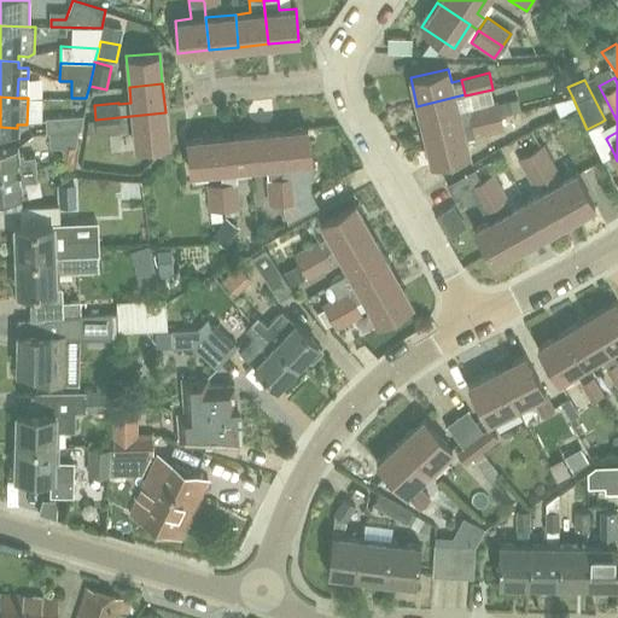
[(468,109),(459,112),(455,97),(417,106),(424,134),(500,116),(500,115),(496,101),(467,108),(468,109)]
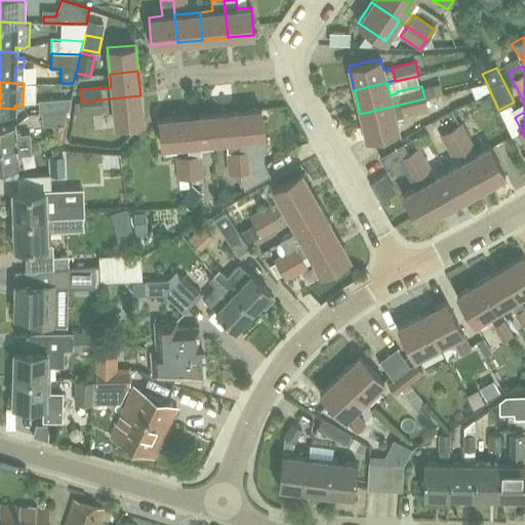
[(84,122),(84,114),(114,111),(115,124),(143,121),(140,95),(81,102),(81,104),(75,104),(73,115),(72,124),(84,122)]
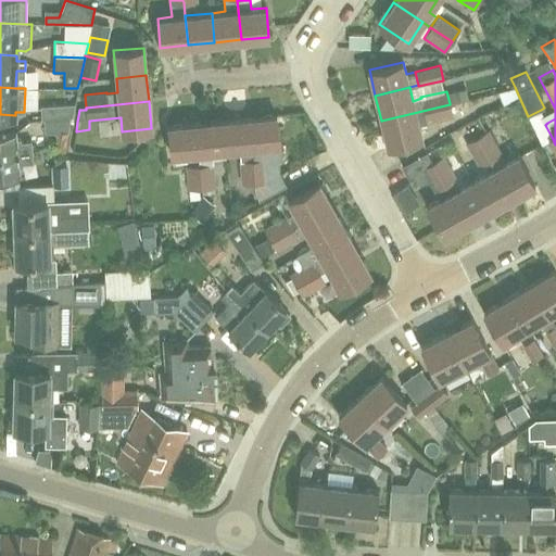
[(418,124),(427,122),(428,124),(453,116),(460,114),(457,101),(450,103),(450,104),(381,121),(388,147),(421,138),(418,124)]
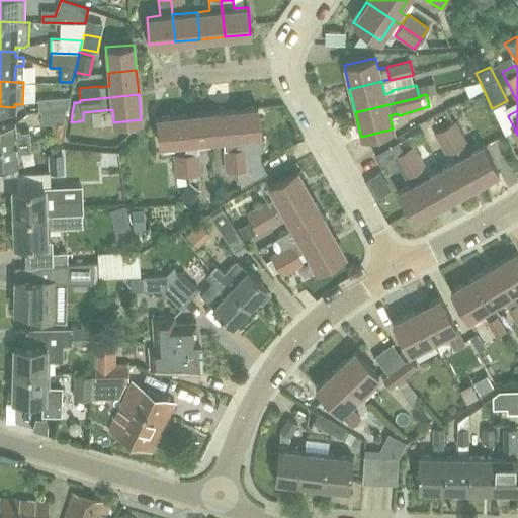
[(70,97),(69,97),(37,99),(38,110),(67,109),(70,97)]
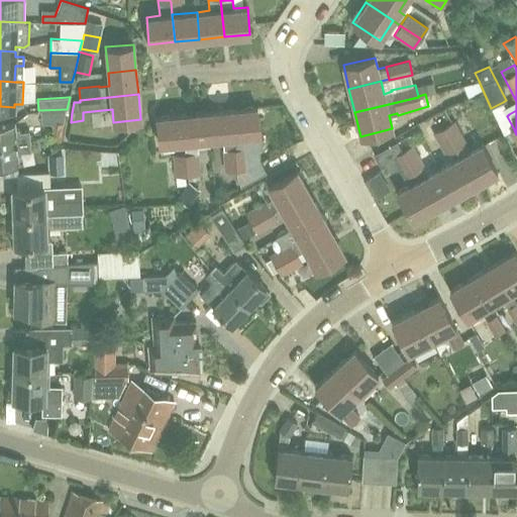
[(257,107),(232,109),(238,169),(235,170),(240,186),(267,172),(261,162),(249,166),(246,135),(260,134),(257,107)]
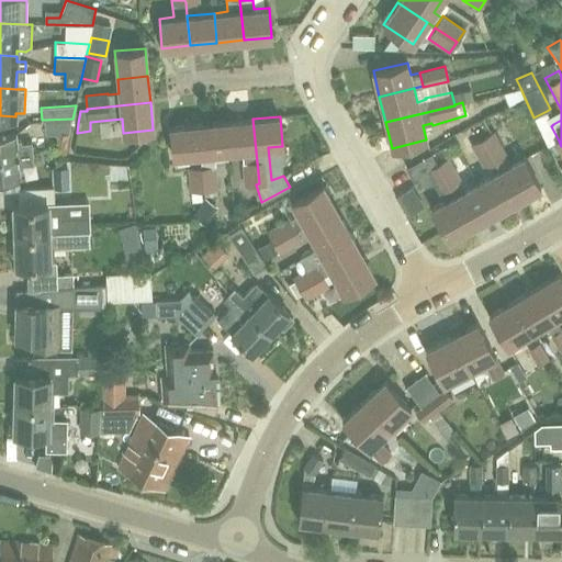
[(57,133),(55,143),(57,143),(67,144),(71,120),(72,120),(72,119),(42,120),(42,121),(47,121),(47,132),(57,133)]
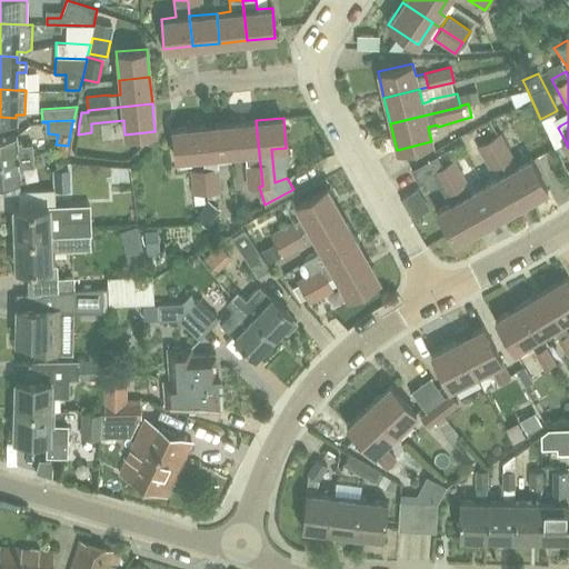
[(228,122),(231,152),(245,151),(249,188),(259,187),(262,186),(256,120),(228,122)]
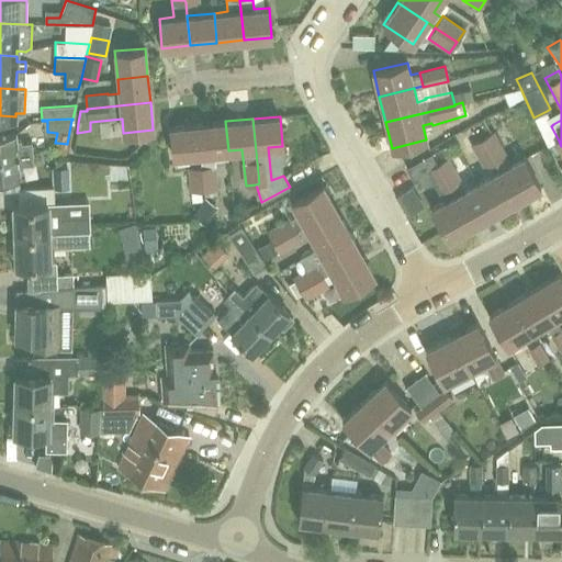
[(199,124),(203,167),(204,189),(218,188),(215,152),(228,150),(225,121),(199,124)]
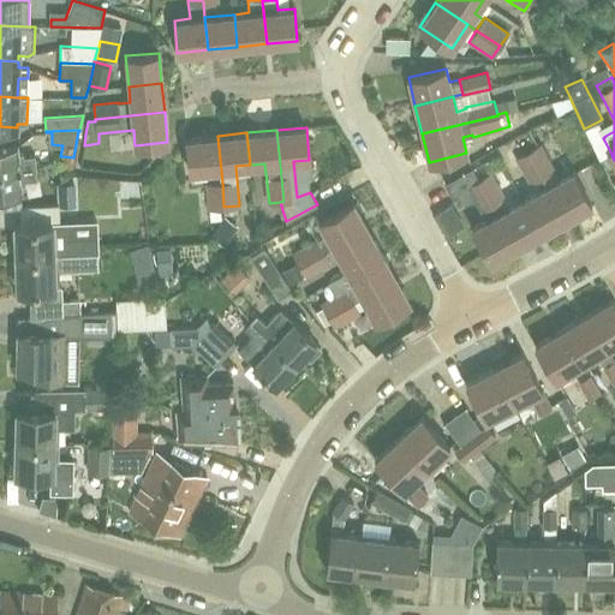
[(219,167),(220,183),(222,183),(218,136),(187,138),(191,171),(219,167)]
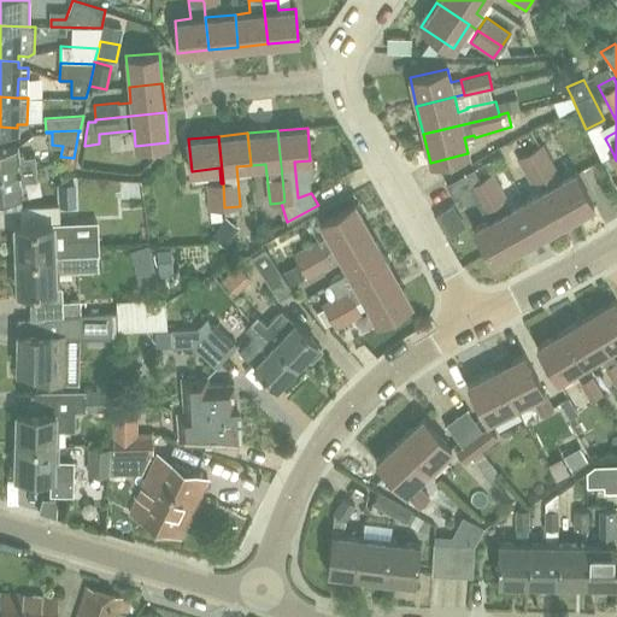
[(0,146),(0,170),(35,168),(35,156),(23,157),(22,153),(17,153),(17,146),(0,146)]
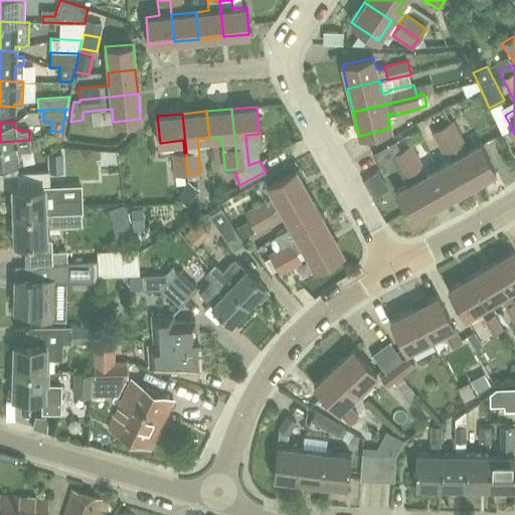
[(464,142),(452,122),(442,127),(454,148),(464,142)]
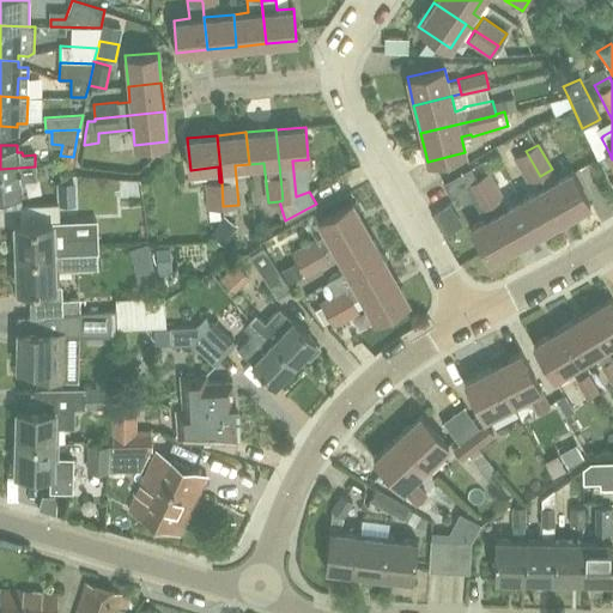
[(540,176),(526,151),(515,158),(528,182),(540,176)]
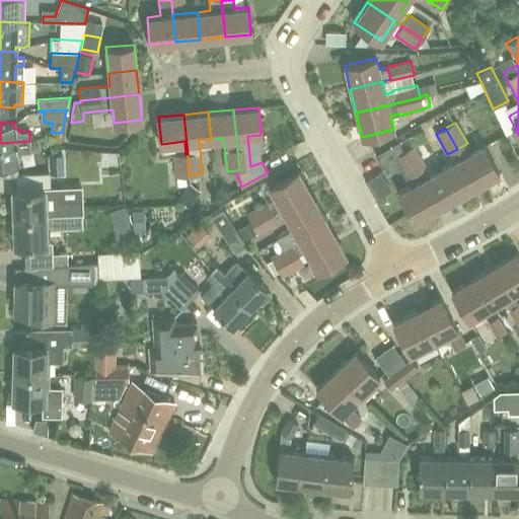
[(51,145),(60,146),(62,133),(53,132),(51,145)]
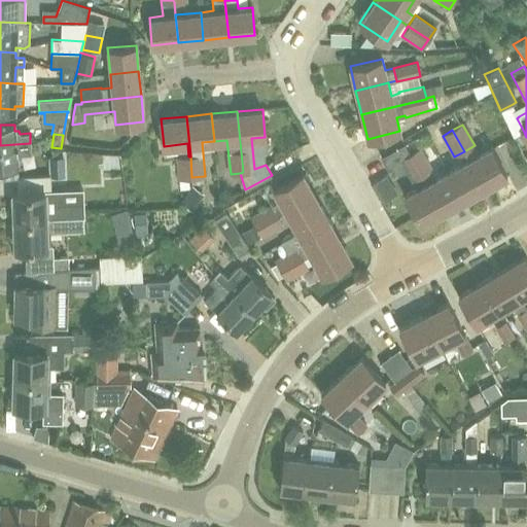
[(31,154),(30,143),(0,145),(0,166),(18,165),(16,159),(21,157),(21,154),(31,154)]
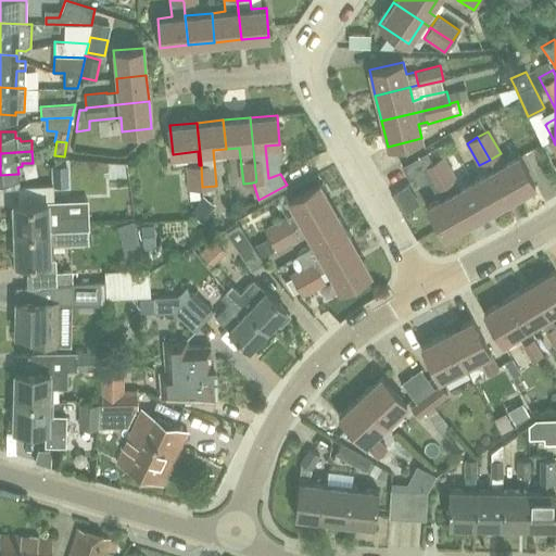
[(434,191),(439,199),(427,206),(444,237),(467,224),(450,192),(432,163),(431,163),(426,152),(405,164),(412,175),(421,168),(434,191)]
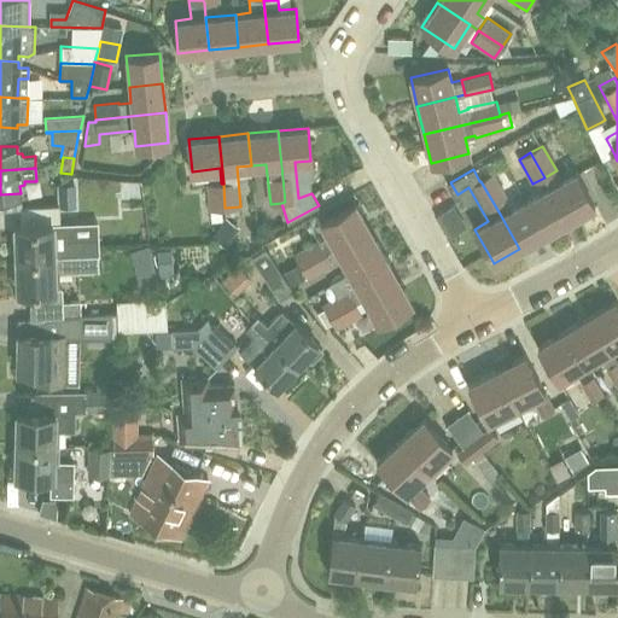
[(594,205),(575,172),(549,187),(569,221),(594,205)]
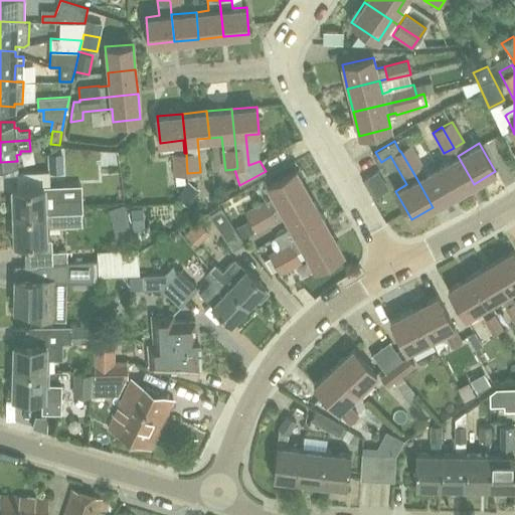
[(425,173),(410,145),(400,151),(416,178),(425,173)]
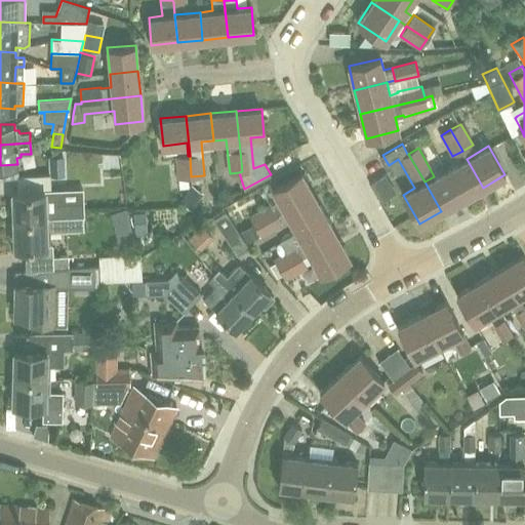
[(175,157),(177,178),(191,177),(190,156),(175,157)]
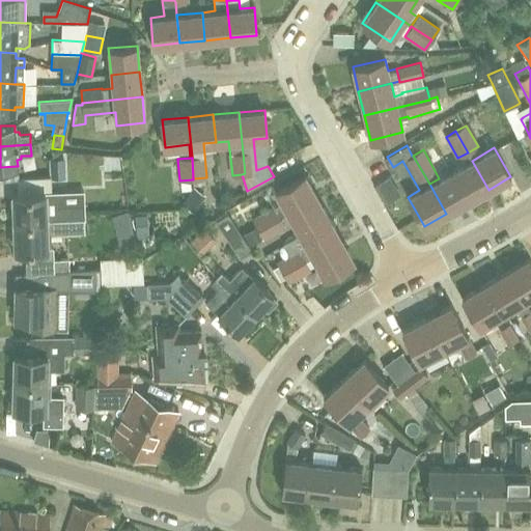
[(64,177),(63,160),(51,160),(52,177),(64,177)]
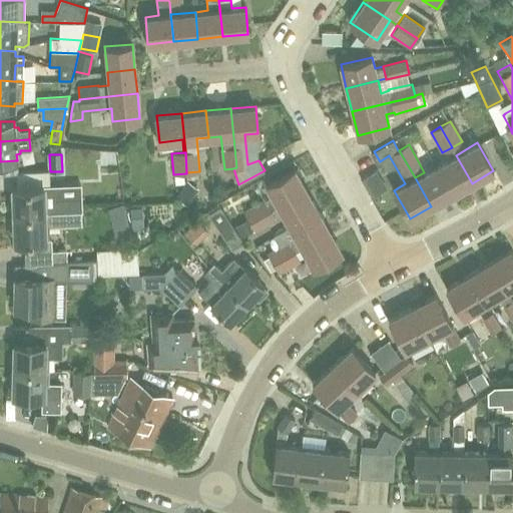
[(456,155),(435,166),(451,194),(472,183),(456,155)]
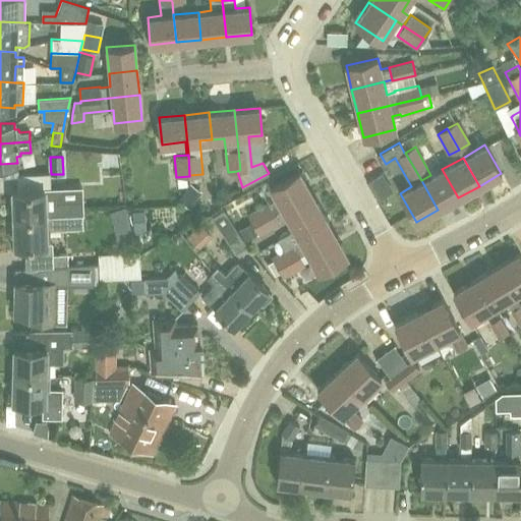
[(458,197),(442,169),(430,175),(421,180),(438,210),(458,197)]
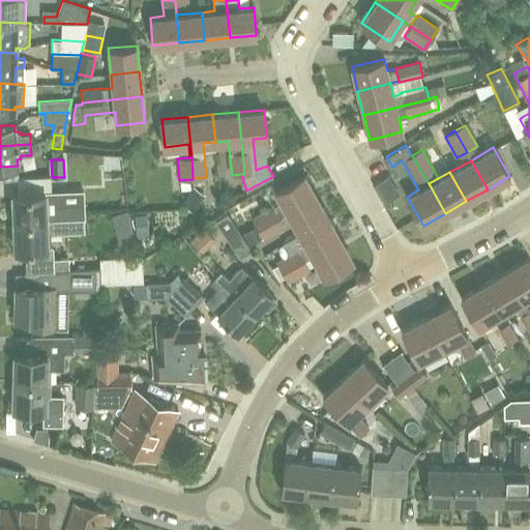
[(259,229),(317,196),(304,174),(275,190),(282,203),(253,218),(259,229)]
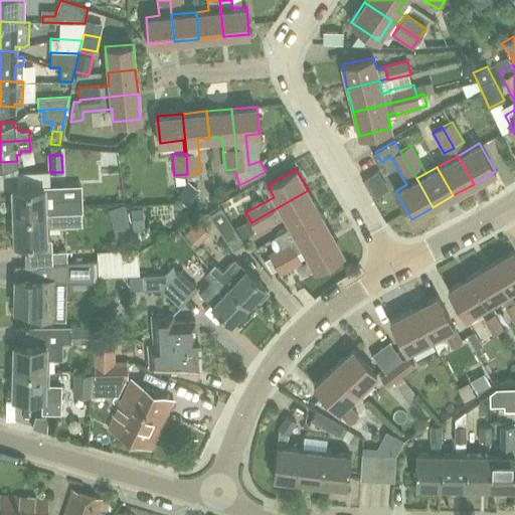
[(18,188),(13,188),(13,214),(44,213),(69,212),(80,212),(80,199),(56,199),(56,187),(49,187),(48,172),(17,173),(18,188)]
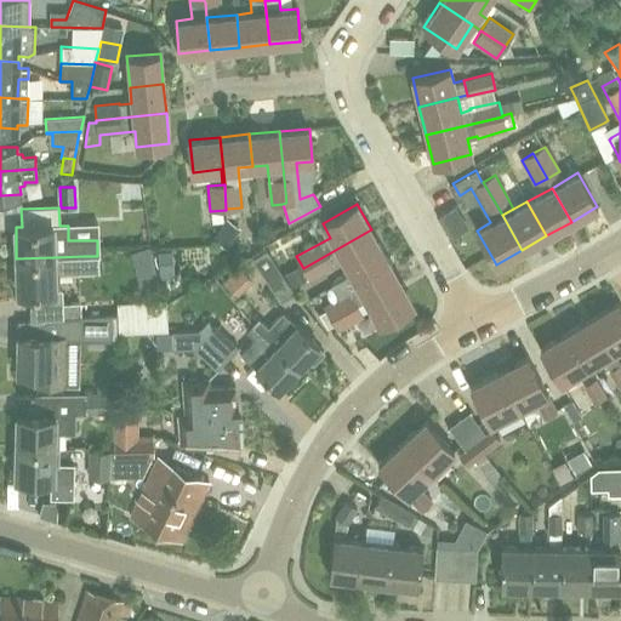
[(371,229),(303,268),(309,280),(335,266),(334,265),(343,260),(351,274),(385,255),(371,229)]
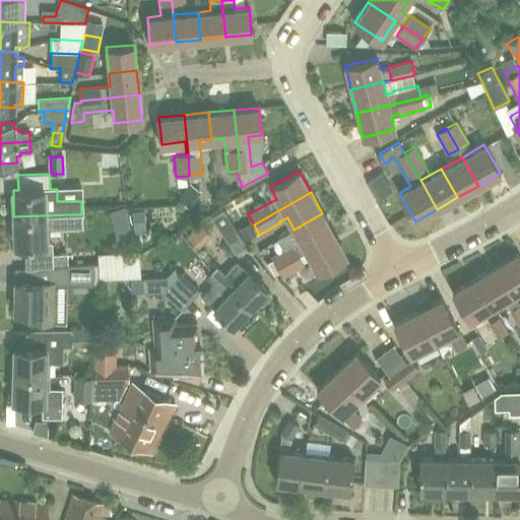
[(235,253),(247,246),(222,209),(211,216),(235,253)]
